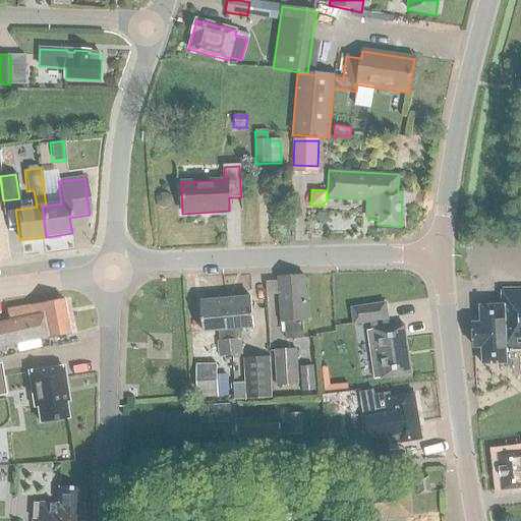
[(306,322),(303,277),(278,278),(281,324),(284,324),(286,340),(302,339),(301,322),(306,322)]
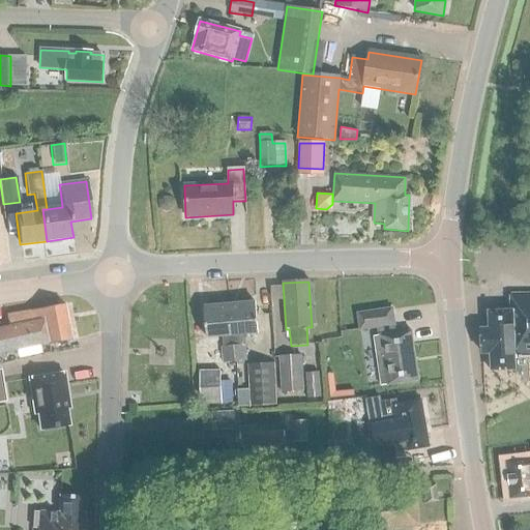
[(480,329),(482,354),(489,354),(490,372),(514,371),(514,366),(526,366),(526,360),(529,359),(529,294),(510,295),(510,302),(511,311),(502,311),(488,312),(488,317),(488,328),(480,329)]
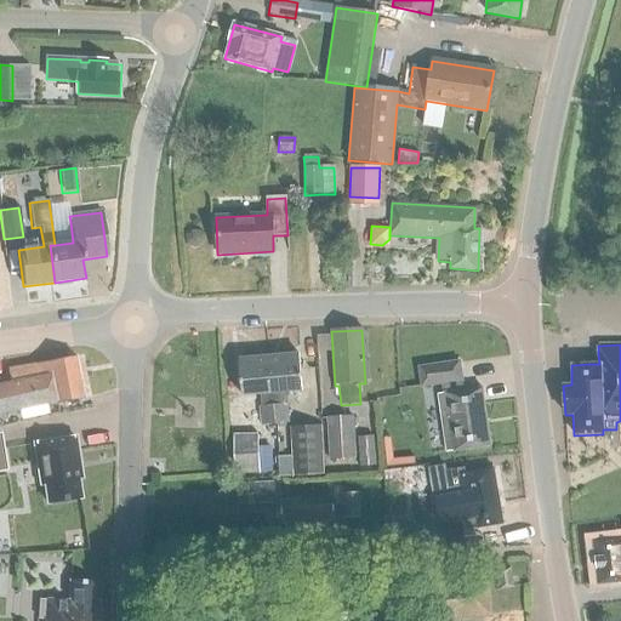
[(272,394),(273,405),(286,404),(285,393),(302,391),(300,357),(268,359),(272,394)]
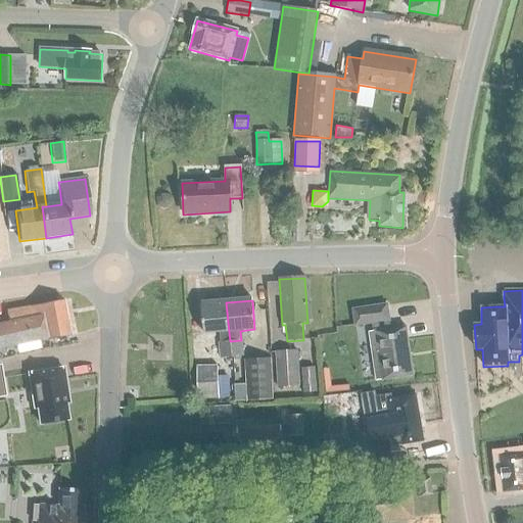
[(69,336),(62,301),(6,312),(8,323),(0,324),(0,349),(46,340),(46,341),(69,336)]
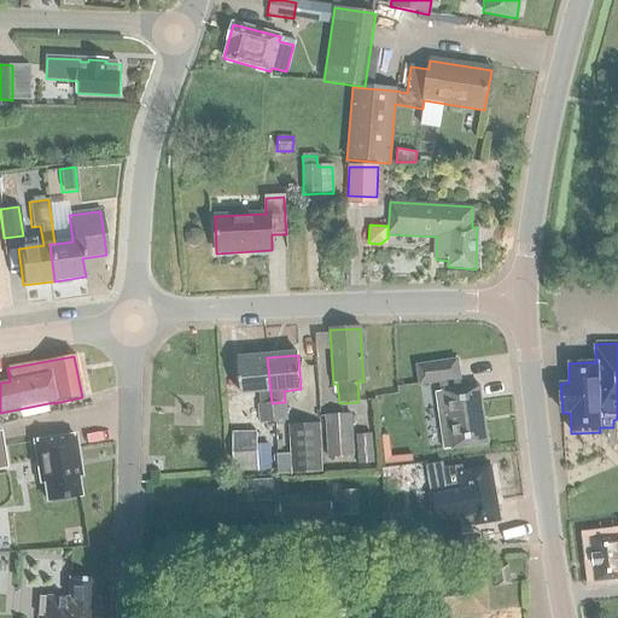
[(272,403),(270,392),(267,357),(237,360),(240,395),(257,394),(258,404),(272,403)]
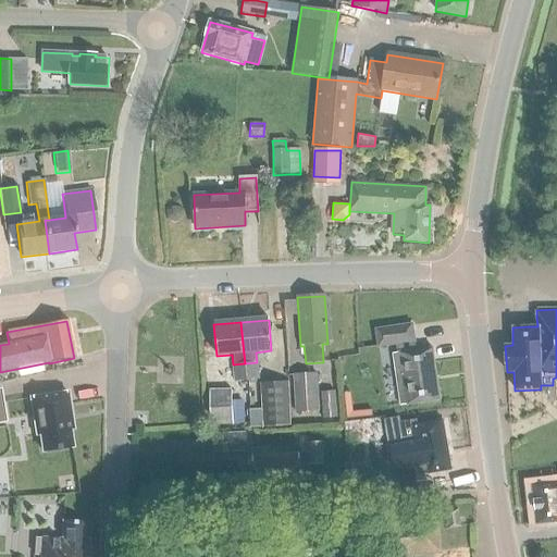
[(440,400),(433,357),(432,348),(415,351),(413,343),(411,325),(375,331),(378,347),(396,345),(397,354),(392,355),(399,406),(440,400)]
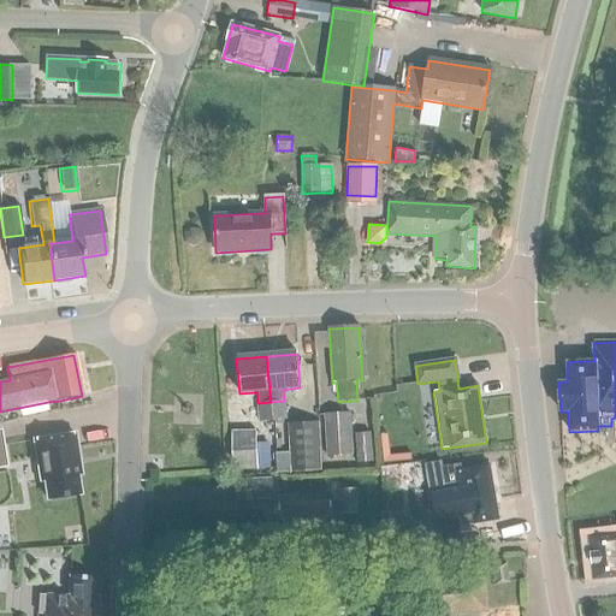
[(284,401),(271,402),(273,422),(286,421),(284,401)]
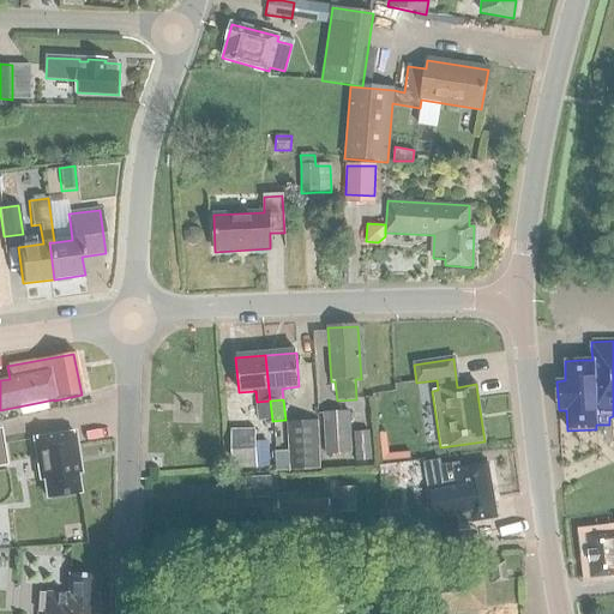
[(270,401),(257,402),(258,421),(272,421),(270,401)]
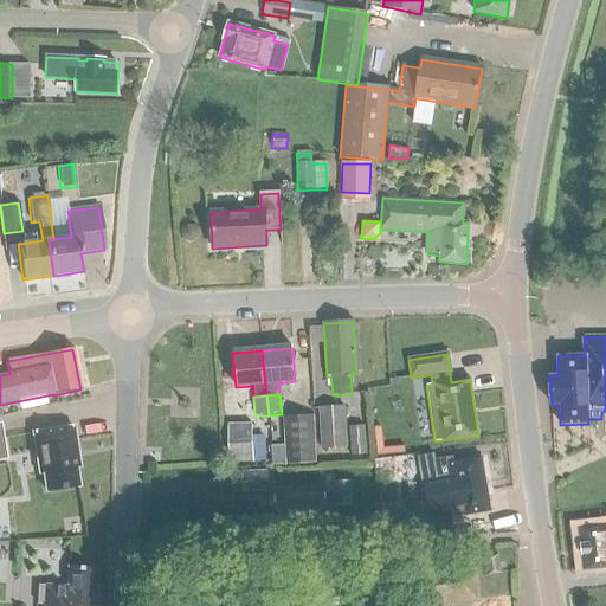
[(320,408),(322,450),(346,449),(343,407),(320,408)]
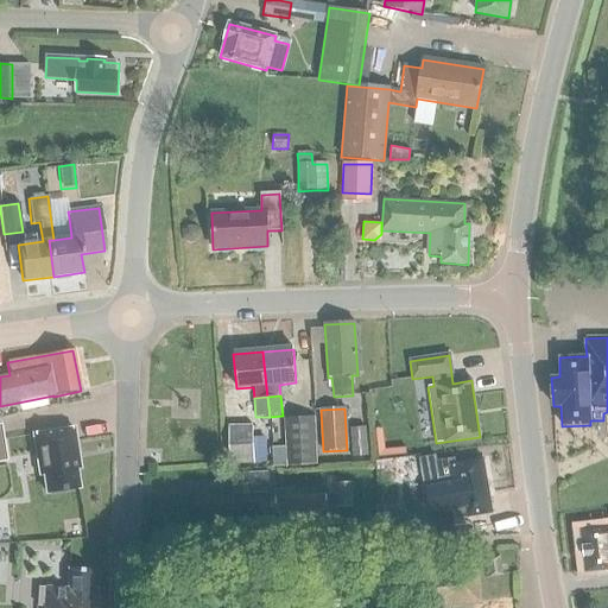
[(287,466),(316,464),(314,417),(285,418),(287,466)]
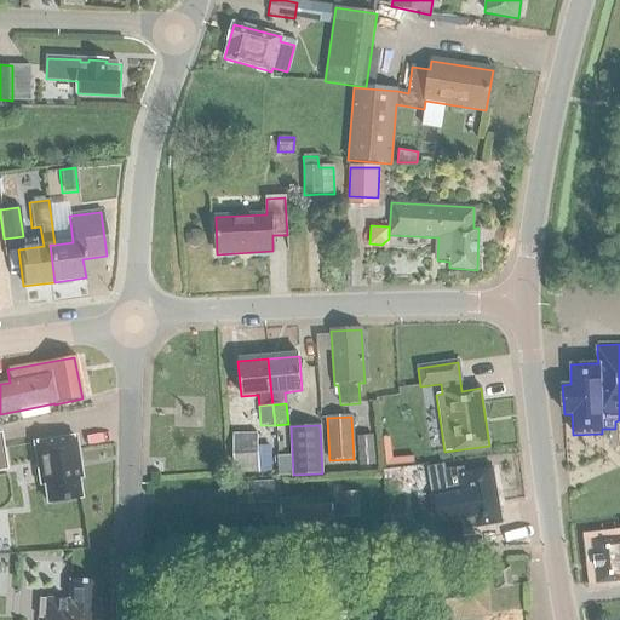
[(257,471),(257,445),(257,432),(233,434),(233,472),(257,471)]
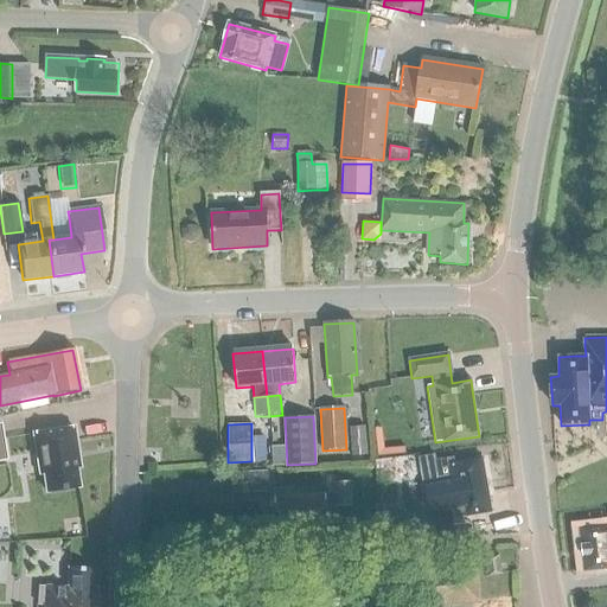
[(366,455),(364,426),(349,427),(350,457),(366,455)]
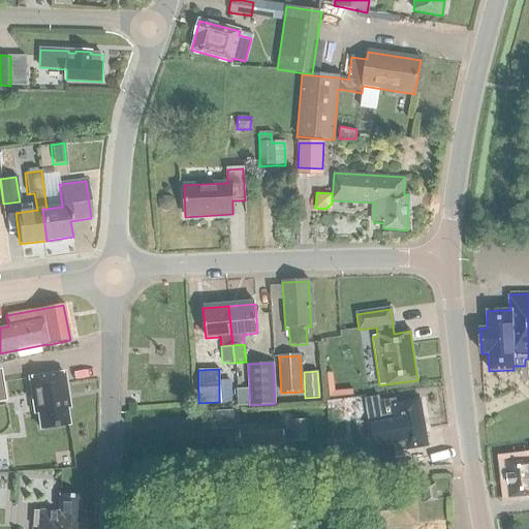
[(63,373),(28,378),(34,413),(37,412),(39,429),(67,425),(65,408),(68,408),(63,373)]
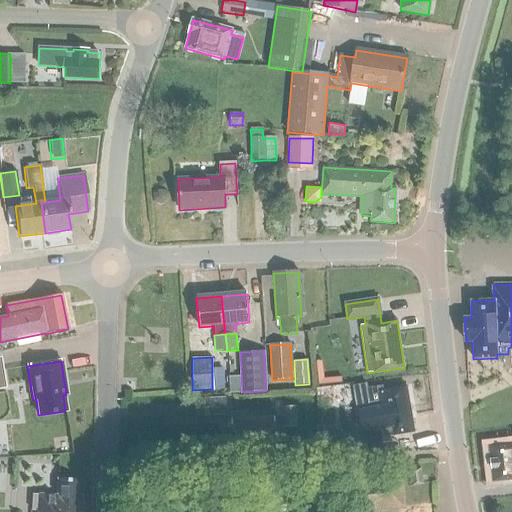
[(414,432),(412,418),(406,386),(383,390),(382,386),(367,389),(370,408),(357,410),(361,433),(342,434),(343,457),(383,454),(382,438),(414,432)]
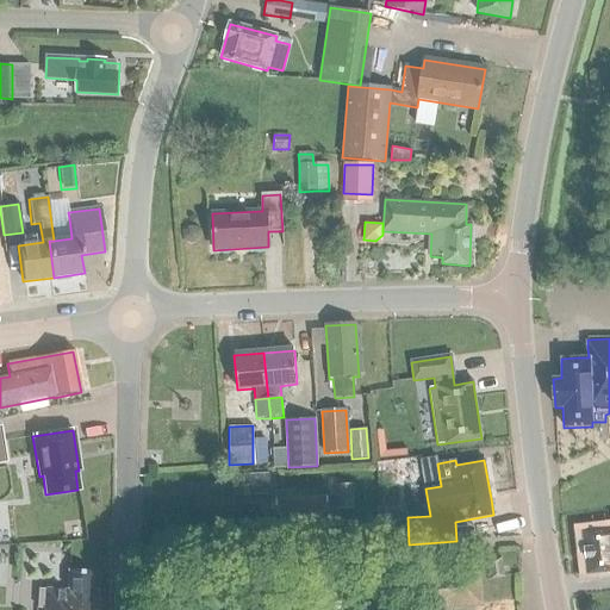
[(336,510),(353,510),(353,485),(336,485),(336,499),(327,499),(327,498),(291,499),(291,492),(275,492),(277,500),(275,500),(278,539),(328,536),(327,509),(336,509),(336,510)]
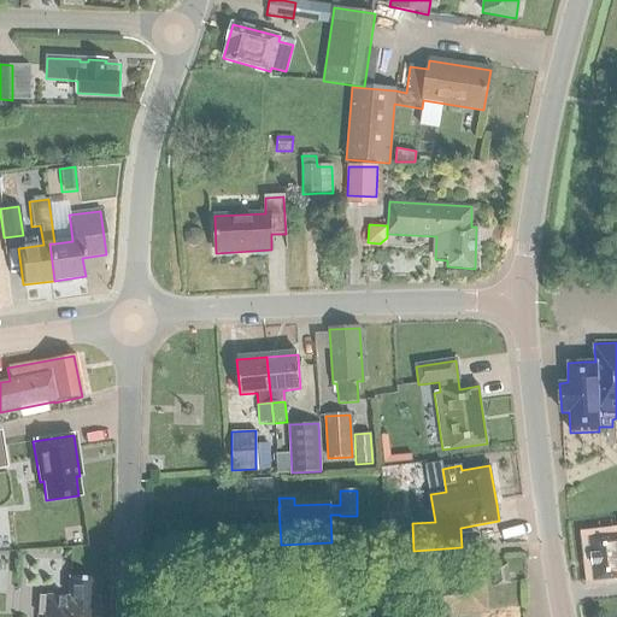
[(616,535),(589,539),(594,581),(616,577),(616,535)]
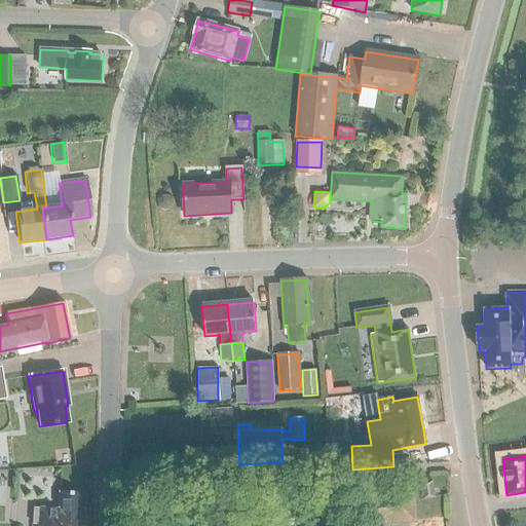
[(420,483),(423,500),(435,498),(431,482),(420,483)]
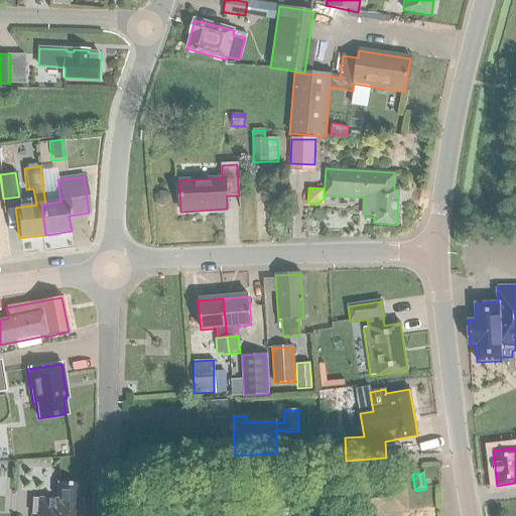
[(57,500),(40,499),(32,499),(31,515),(81,515),(83,500),(78,499),(78,485),(57,483),(57,500)]
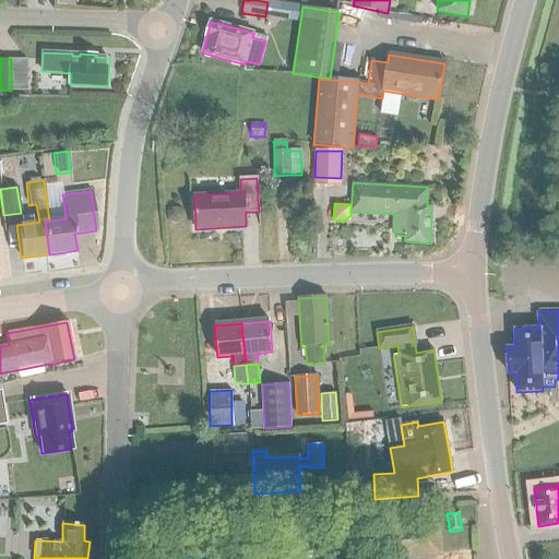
[(437,526),(385,528),(387,556),(438,552),(437,526)]
